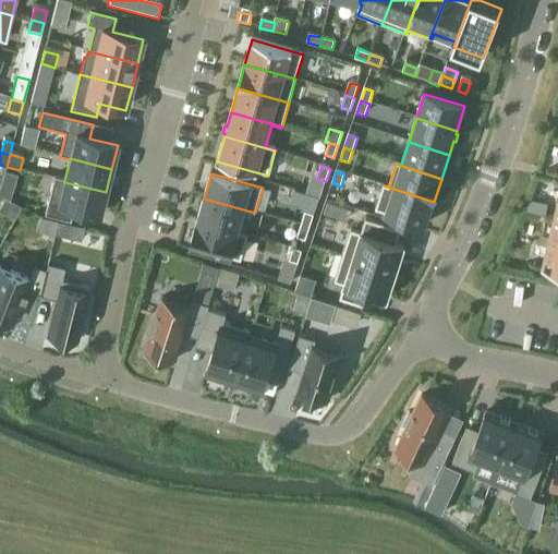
[(4,175),(1,184),(14,188),(17,178),(4,175)]
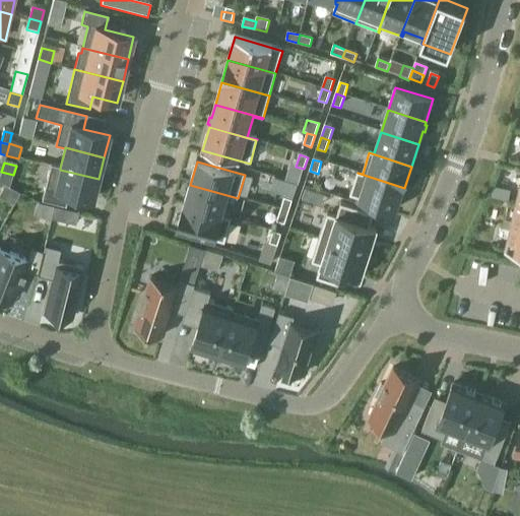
[(51,166),(42,201),(65,207),(68,195),(92,201),(99,179),(60,170),(60,168),(51,166)]
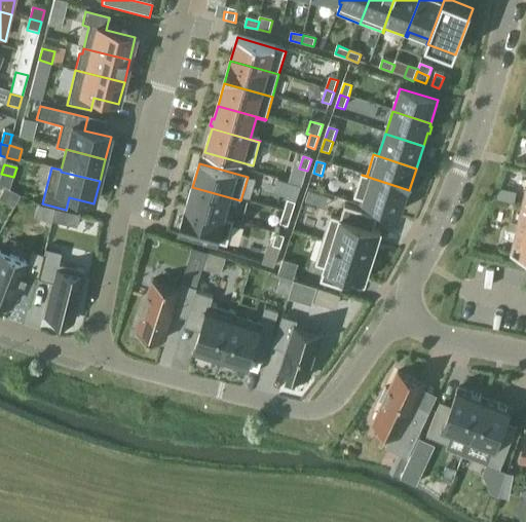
[(402,214),(409,190),(362,175),(353,198),(402,214)]
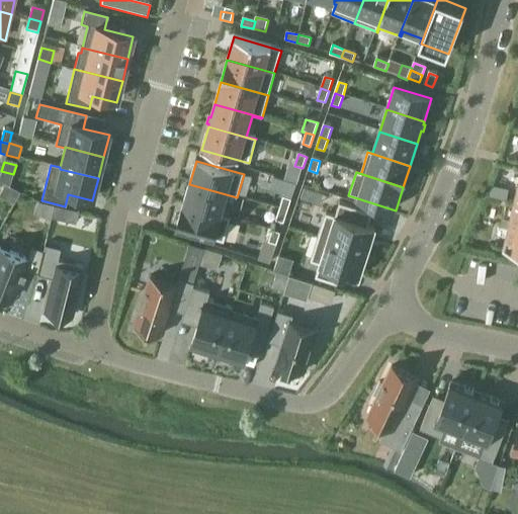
[(222,216),(228,195),(237,198),(237,197),(189,184),(183,206),(231,220),(231,219),(222,216)]
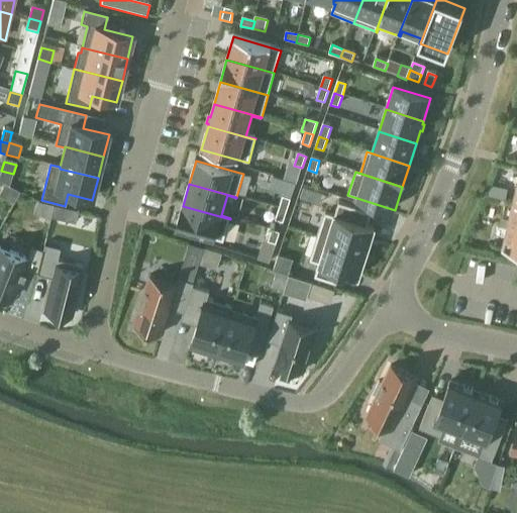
[(291,200),(283,197),(279,209),(287,212),(291,200)]
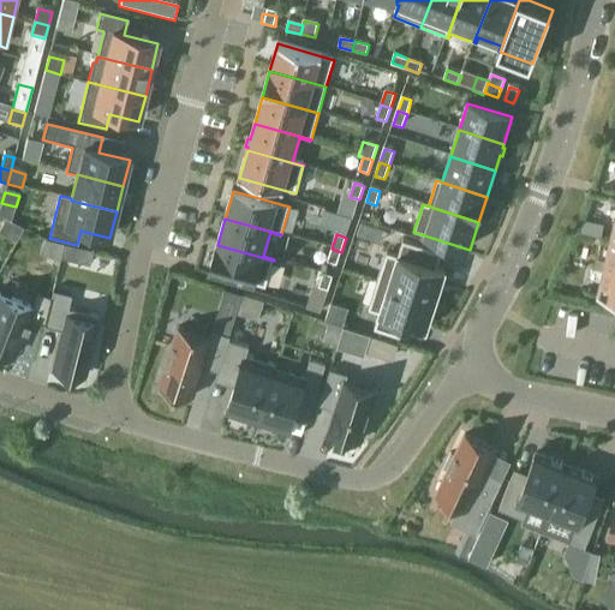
[(446,273),(437,270),(442,255),(402,243),(398,258),(387,255),(378,283),(436,301),(446,273)]
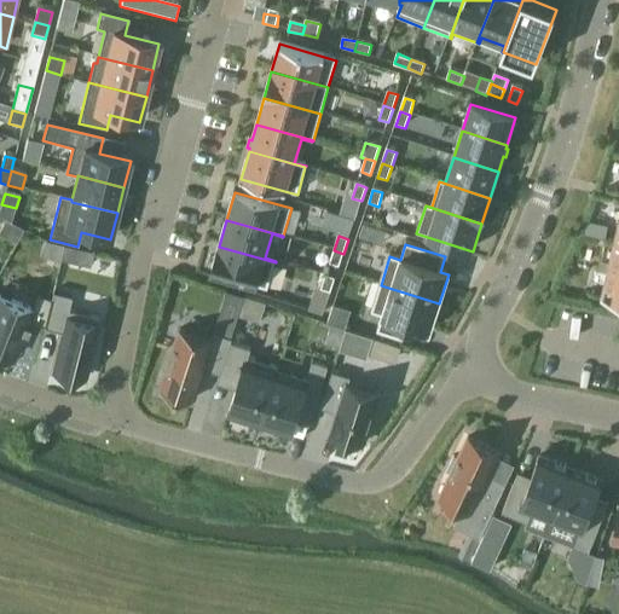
[(618,244),(606,301),(618,303),(618,244)]
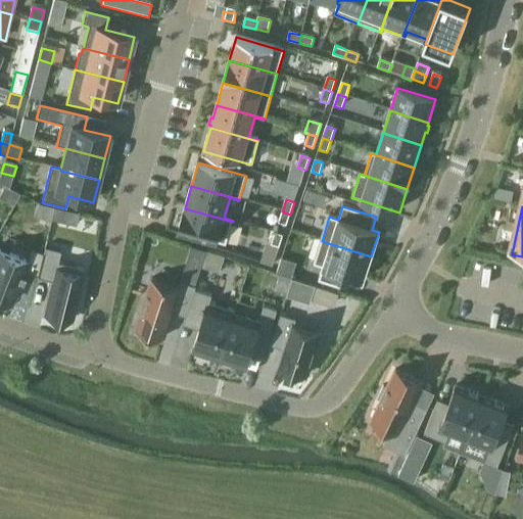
[(226,245),(233,222),(185,208),(179,232),(226,245)]
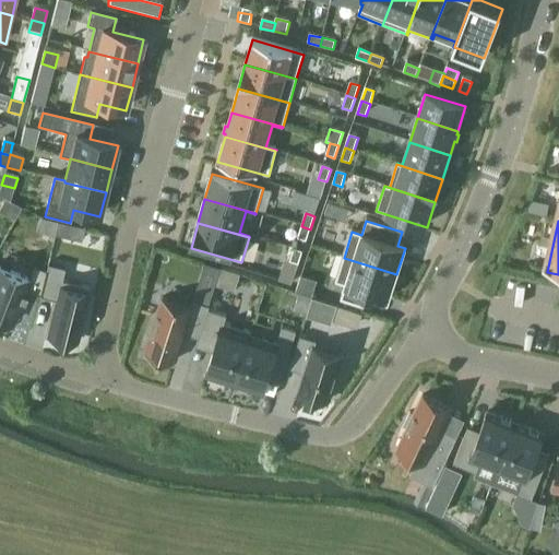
[(58,224),(55,237),(66,240),(69,227),(58,224)]
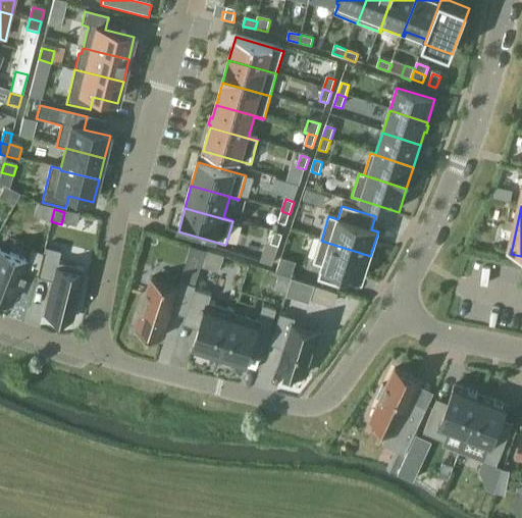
[(285,225),(290,214),(281,211),(278,223),(285,225)]
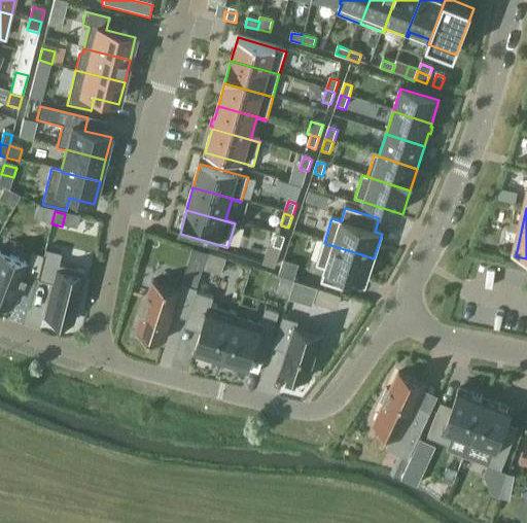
[(281,250),(285,238),(277,235),(274,247),(281,250)]
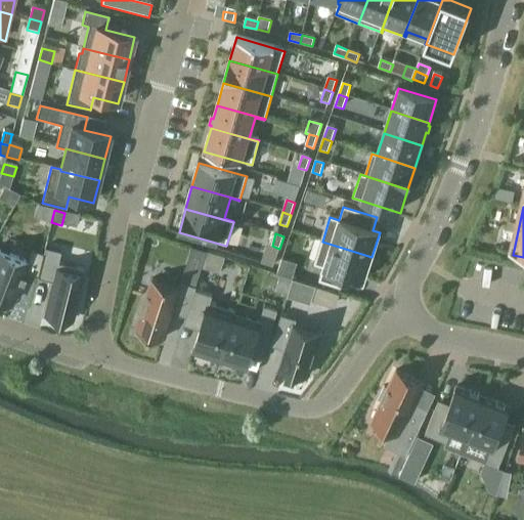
[(364,282),(372,257),(322,242),(314,265),(323,268),(319,282),(341,289),(346,275),(364,282)]
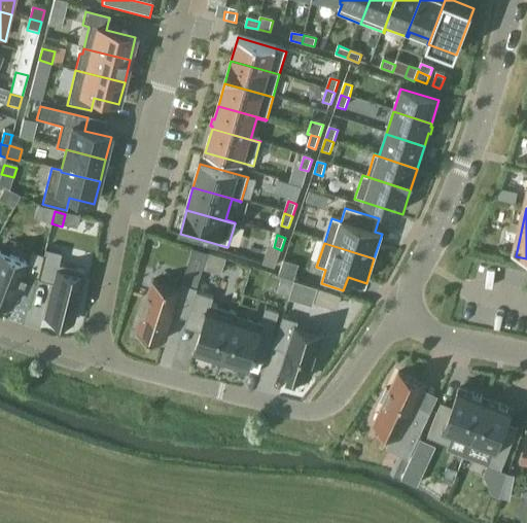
[(38,280),(38,281),(51,284),(43,318),(72,325),(84,273),(59,267),(61,255),(45,251),(43,256),(38,280)]
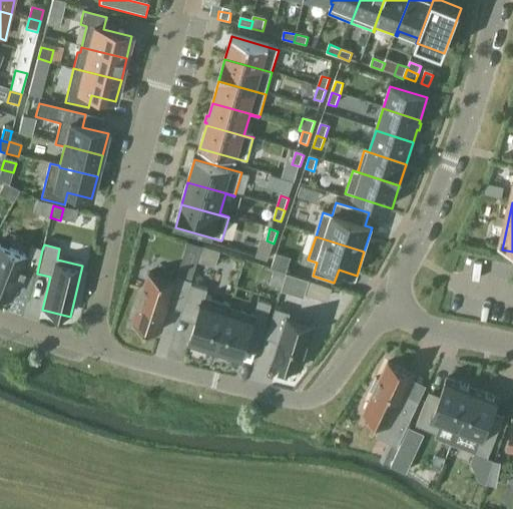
[(0,246),(0,295),(11,299),(19,278),(22,280),(22,278),(20,277),(22,272),(24,273),(25,272),(22,271),(23,268),(37,273),(42,249),(30,245),(25,258),(0,246)]
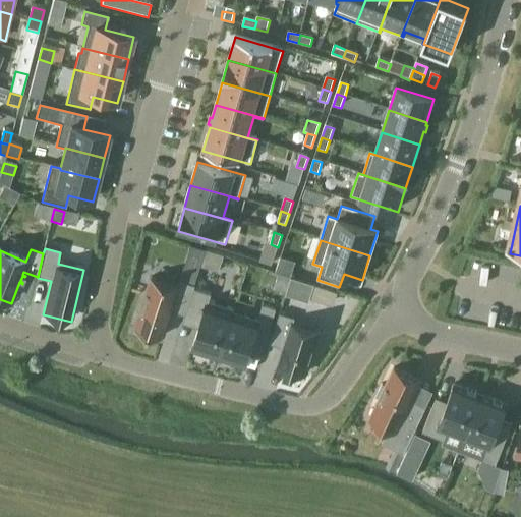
[(280,276),(274,293),(286,297),(291,279),(280,276)]
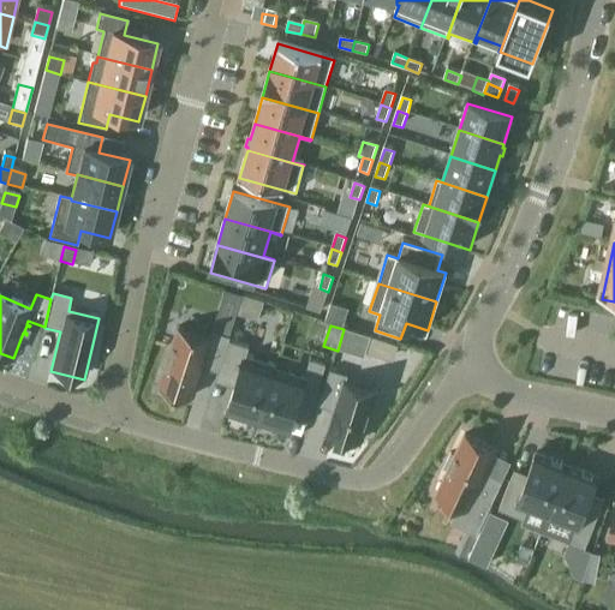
[(338,351),(365,359),(371,339),(344,329),(338,351)]
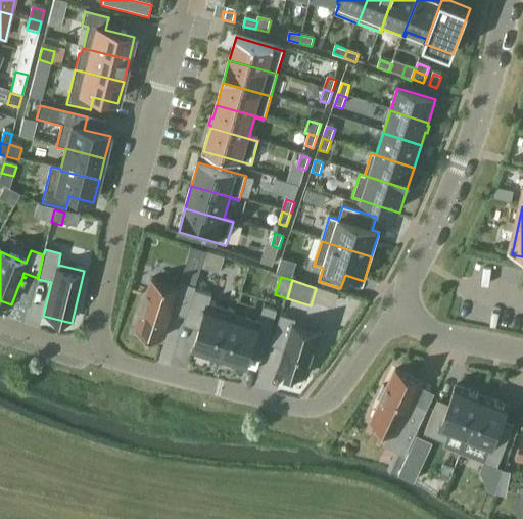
[(187,313),(195,288),(180,283),(178,289),(152,281),(136,332),(163,340),(174,309),(187,313)]
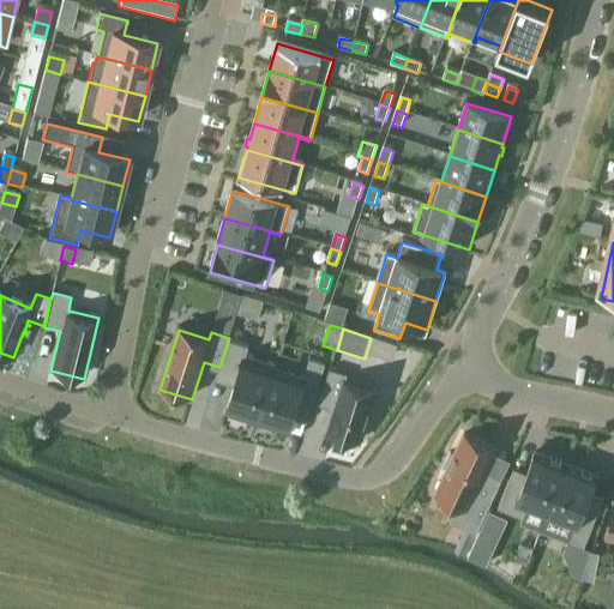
[(258,421),(276,367),(246,357),(248,349),(229,343),(229,338),(220,367),(217,377),(236,383),(227,411),(258,421)]
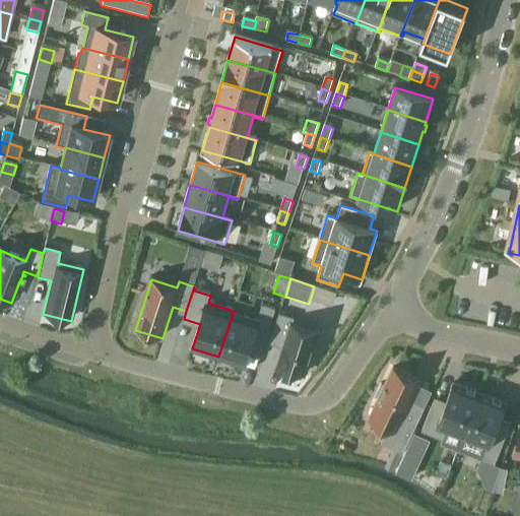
[(275,311),(262,307),(257,323),(233,316),(235,311),(234,311),(218,357),(245,365),(253,341),(264,344),(275,311)]
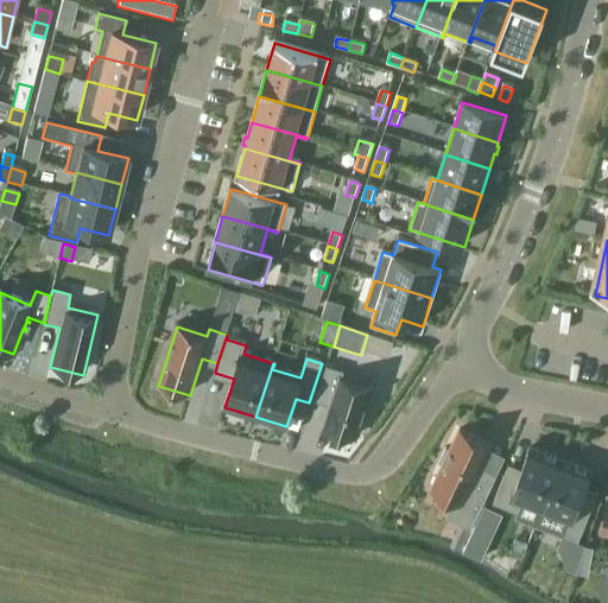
[(356,439),(372,391),(342,381),(343,374),(327,368),(317,397),(334,402),(324,429),(356,439)]
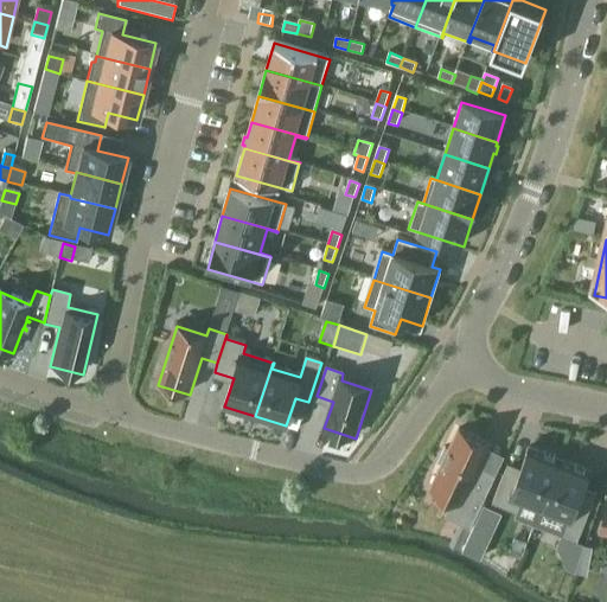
[(443,466),(432,491),(453,501),(445,518),(471,530),(496,476),(479,468),(490,447),(459,433),(449,453),(445,450),(439,463),(443,466)]
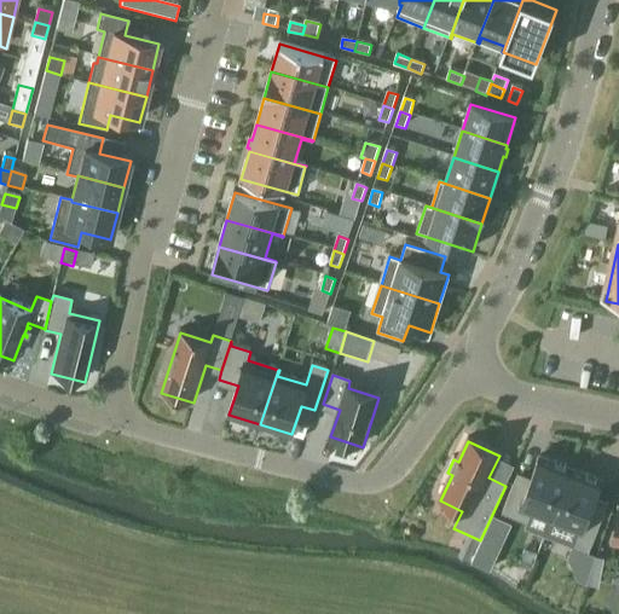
[(515,482),(502,515),(528,526),(534,510),(553,517),(571,471),(539,459),(528,488),(515,482)]
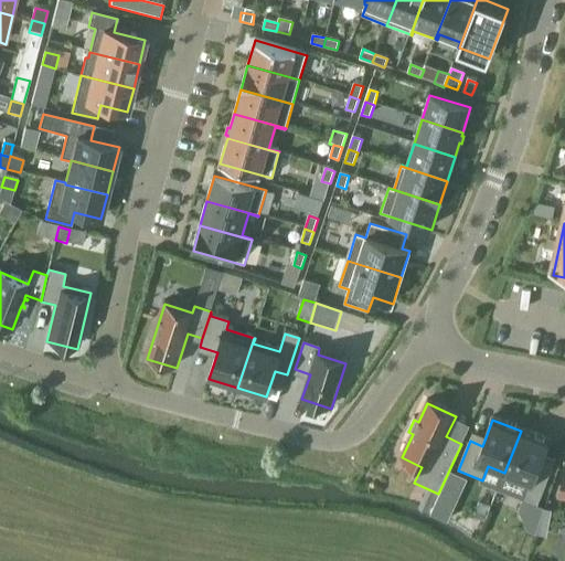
[(521,431),(504,473),(530,483),(522,504),(520,510),(528,530),(537,533),(545,508),(537,506),(555,461),(543,456),(548,442),(521,431)]
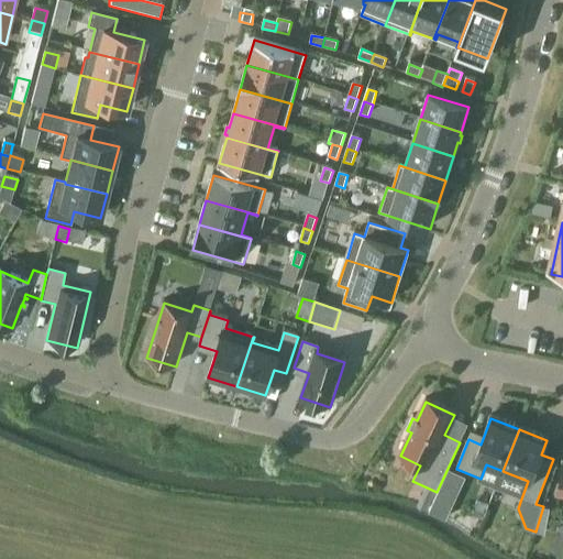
[(431,506),(446,514),(463,478),(449,471),(431,506)]
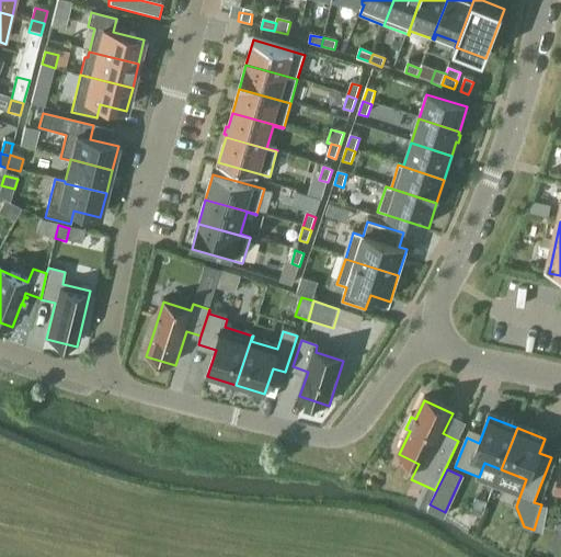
[(421,496),(415,507),(425,511),(431,500),(421,496)]
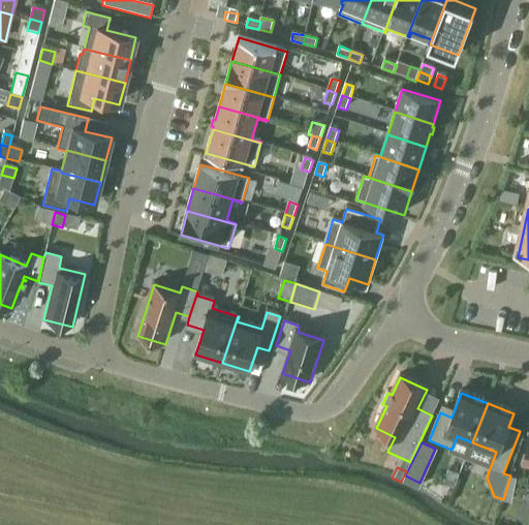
[(510,475),(503,499),(512,502),(518,477),(510,475)]
